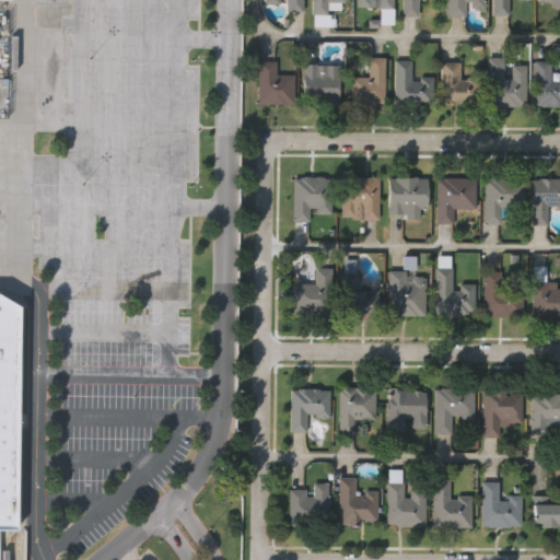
[(303,0),(303,12),(286,12),(286,4),(265,4),(265,0),(303,0)]
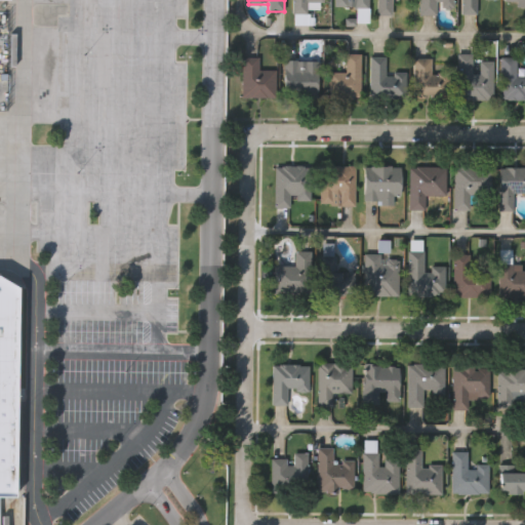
[(292,0),(323,0),(323,12),(292,12),(292,0)]
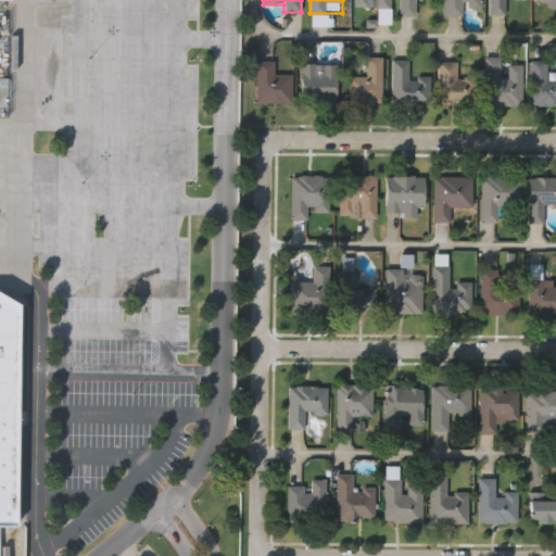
[(390,0),(390,9),(354,9),(354,0),(390,0)]
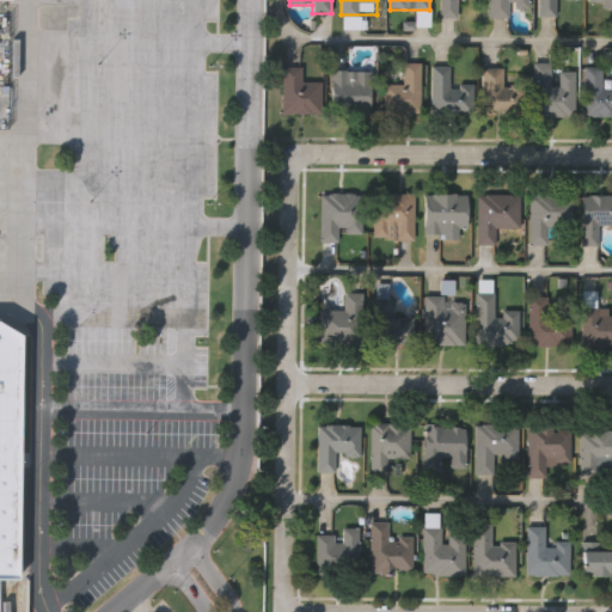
[(458,0),(458,18),(439,18),(439,0),(458,0)]
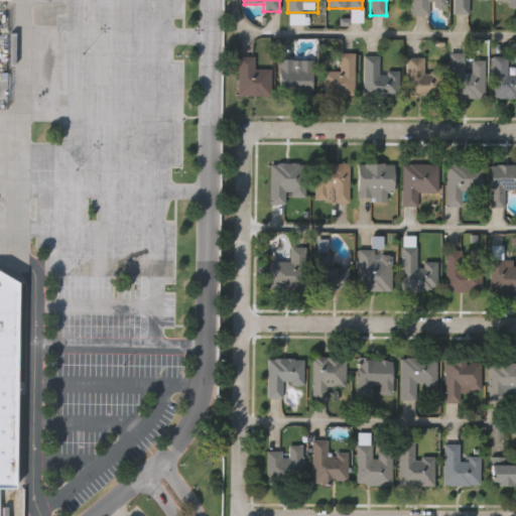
[(445,0),(445,8),(428,8),(428,15),(412,15),(412,0),(445,0)]
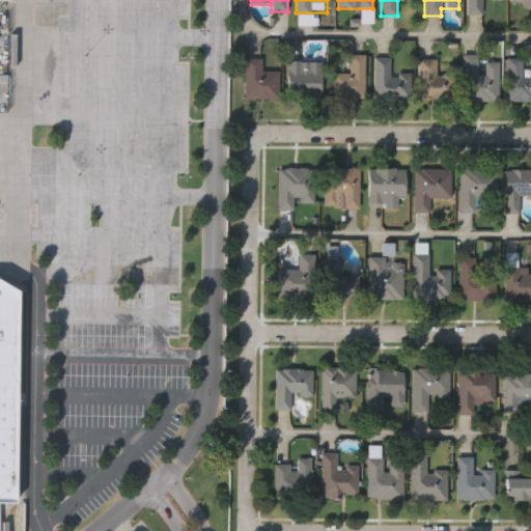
[(482,0),(482,15),(466,15),(466,0),(482,0)]
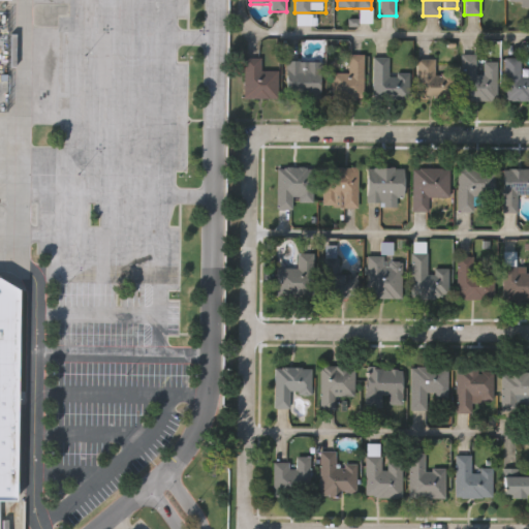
[(364,55),(364,99),(332,99),(332,73),(349,73),(349,55),(364,55)]
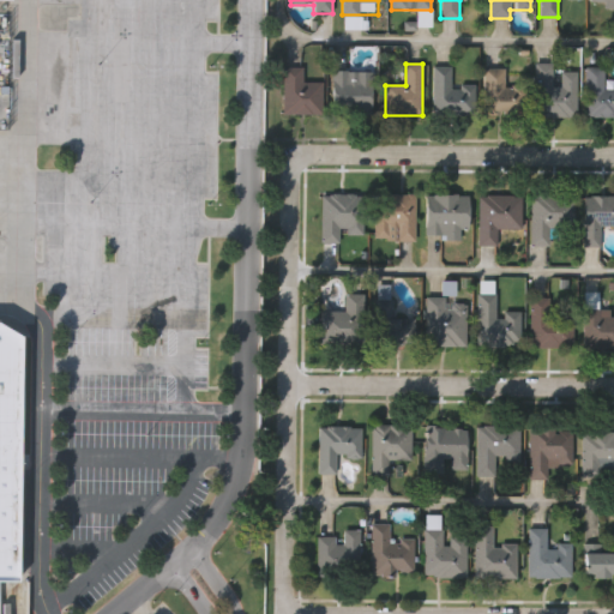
[(535,118),(535,64),(554,64),(554,72),(577,72),(577,118),(535,118)]
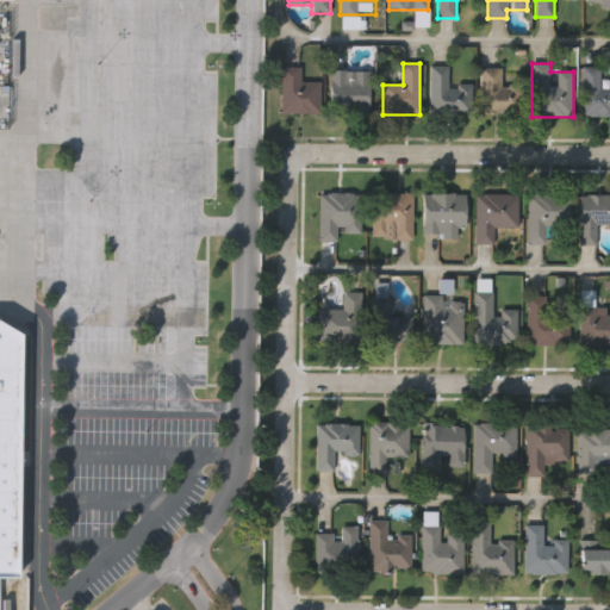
[(431,66),(449,66),(448,83),(472,85),(472,116),(430,114),(431,66)]
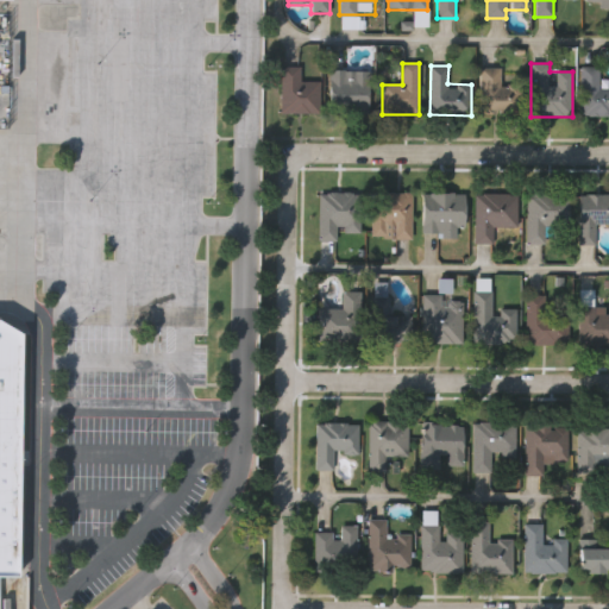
[(281,113),(281,67),(300,67),(300,82),(320,82),(320,113),(281,113)]
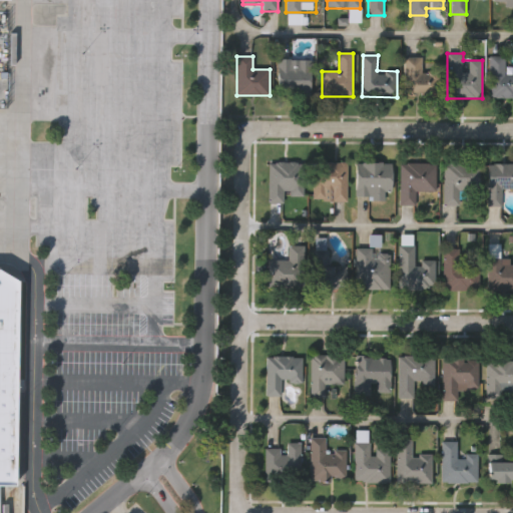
[(506,56),(506,67),(512,67),(512,96),(489,96),(489,56),(506,56)]
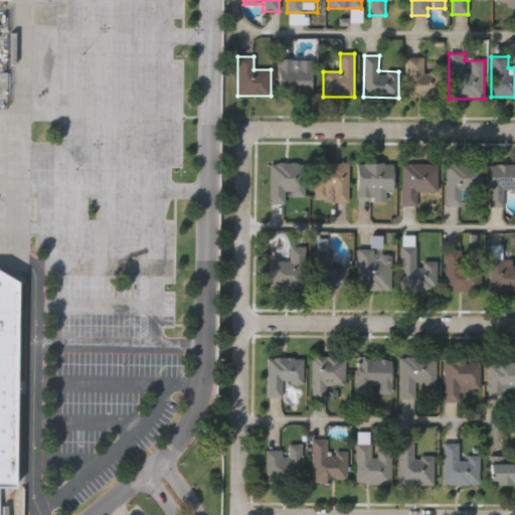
[(405,97),(405,57),(423,57),(423,70),(443,70),(442,97),(405,97)]
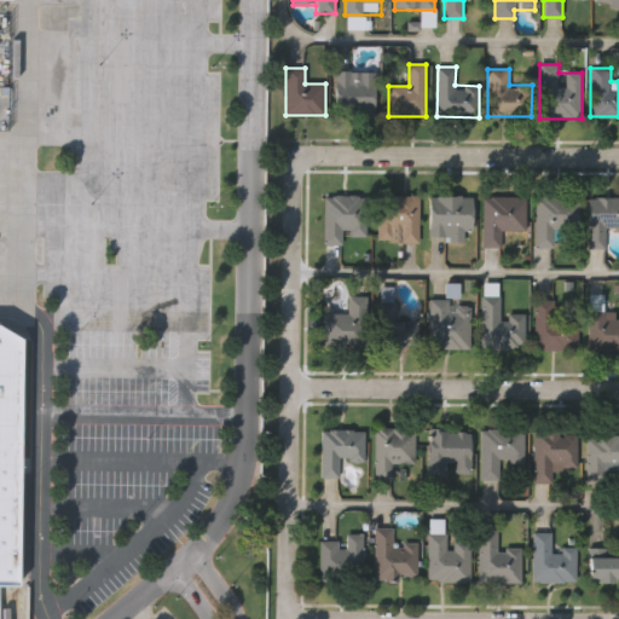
[(333,71),(374,71),(374,109),(333,109),(333,71)]
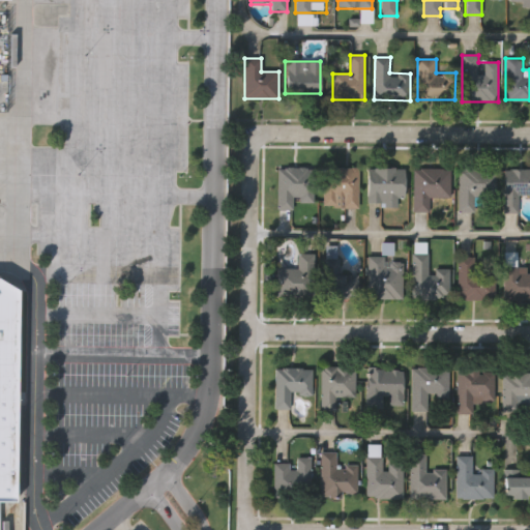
[(358,167),(358,207),(324,207),(324,167),(358,167)]
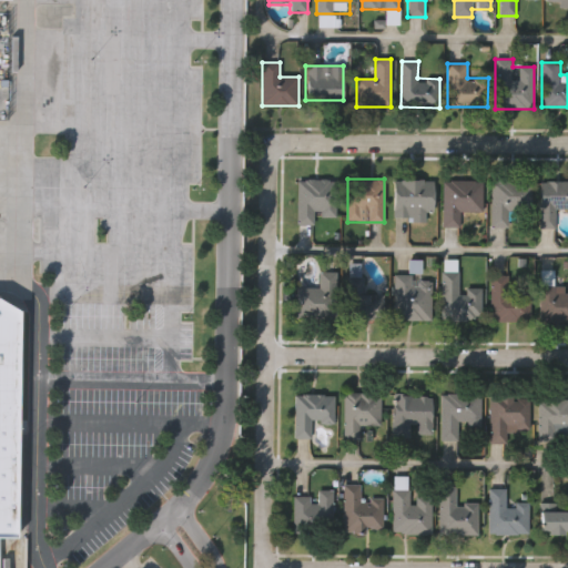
[(297,180),(336,180),(336,213),(316,213),(316,225),(297,225),(297,180)]
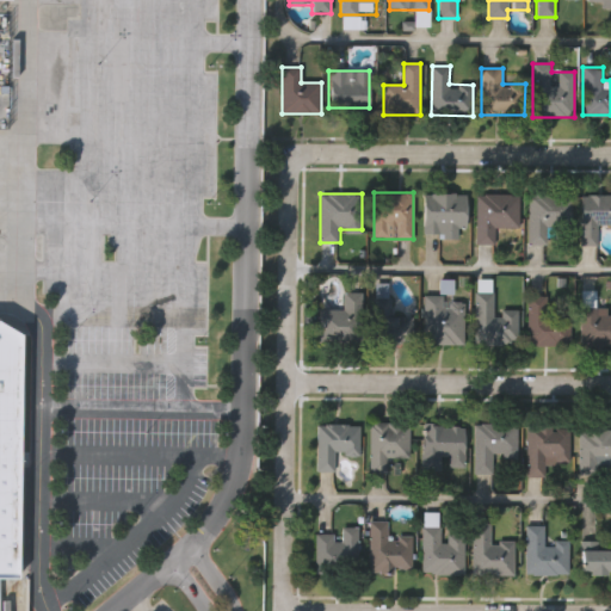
[(466,193),(466,238),(424,238),(424,193),(466,193)]
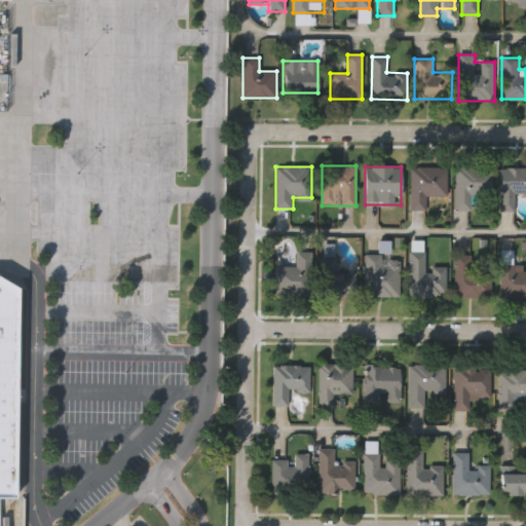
[(425,196),(425,210),(410,210),(410,166),(447,166),(447,196),(425,196)]
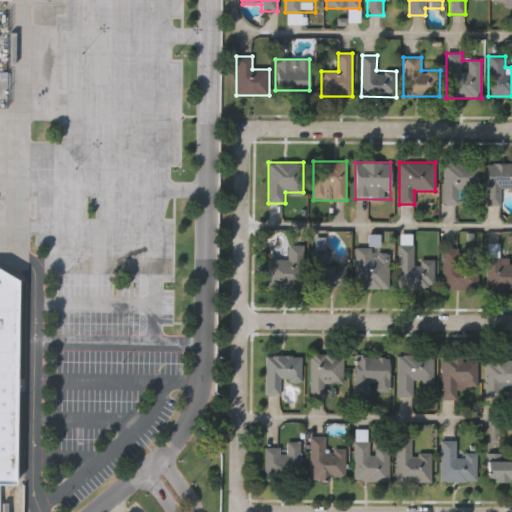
[(478,190),(458,190),(458,204),(443,204),(443,162),(478,162),(478,190)]
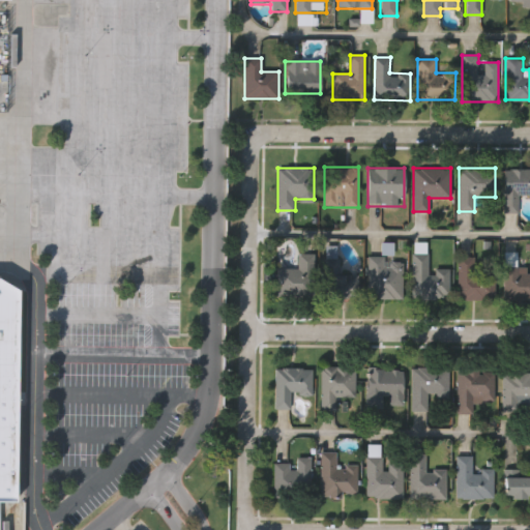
[(503,212),(503,169),(529,169),(529,197),(518,197),(518,212),(503,212)]
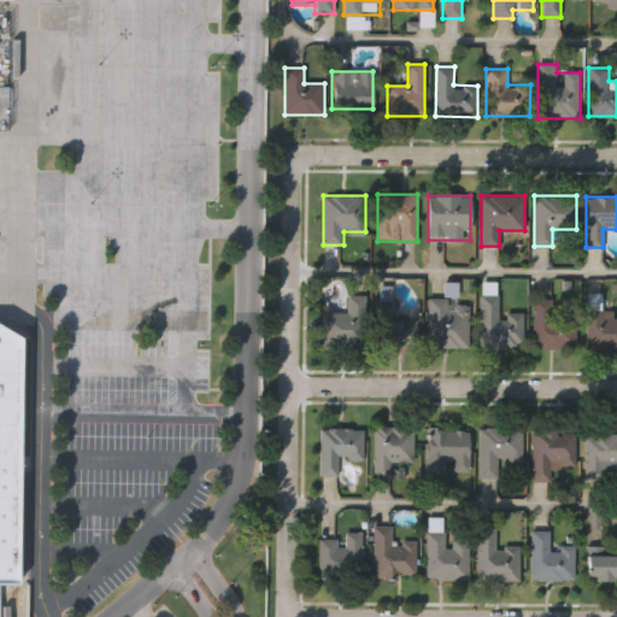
[(365,295),(365,344),(322,344),(322,313),(346,313),(346,295),(365,295)]
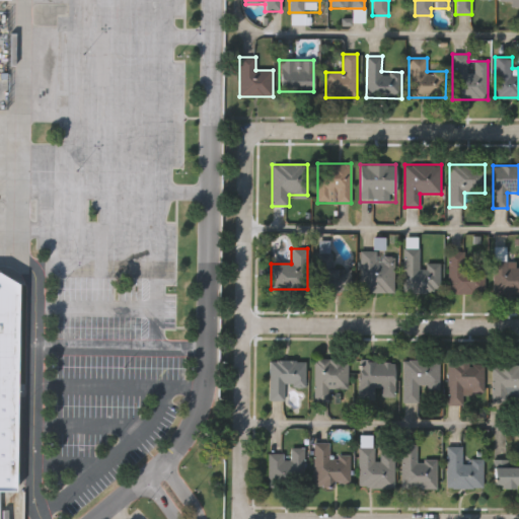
[(403,248),(420,248),(420,263),(439,263),(439,293),(403,293),(403,248)]
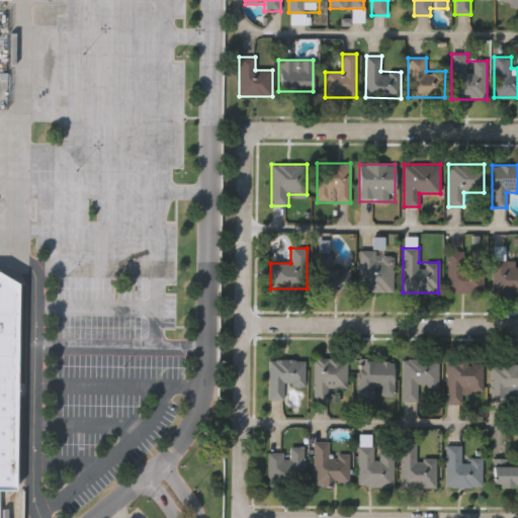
[(318,251),(332,252),(332,268),(350,268),(350,289),(317,289),(318,251)]
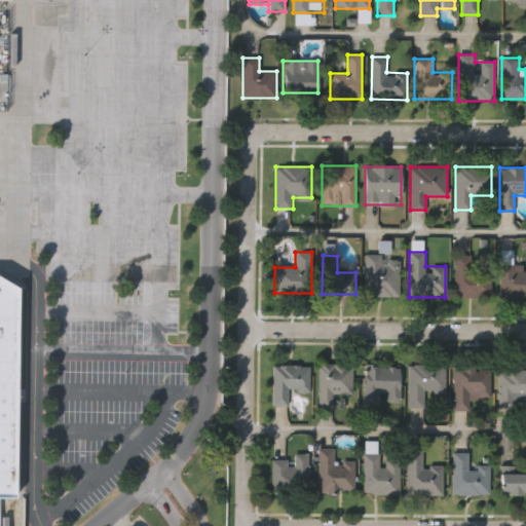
[(399,297),(365,296),(366,255),(400,256),(399,297)]
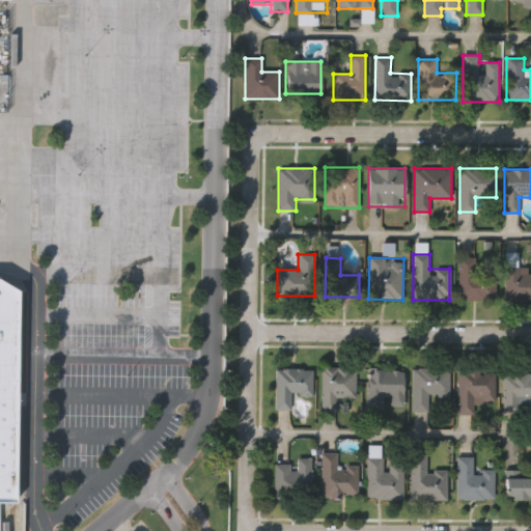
[(496,269),(496,300),(458,300),(458,257),(475,257),(475,269),(496,269)]
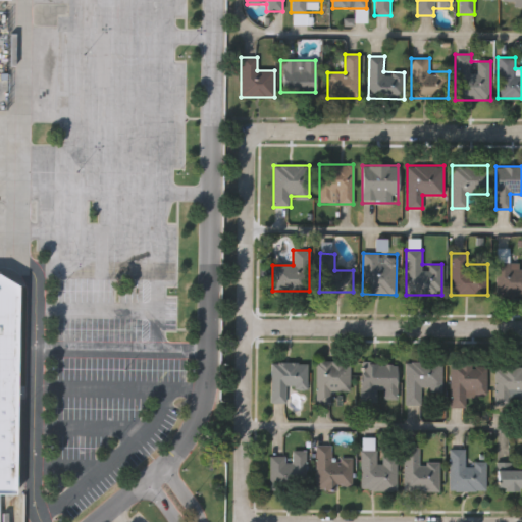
[(497,263),(519,263),(519,269),(521,269),(521,296),(497,296),(497,263)]
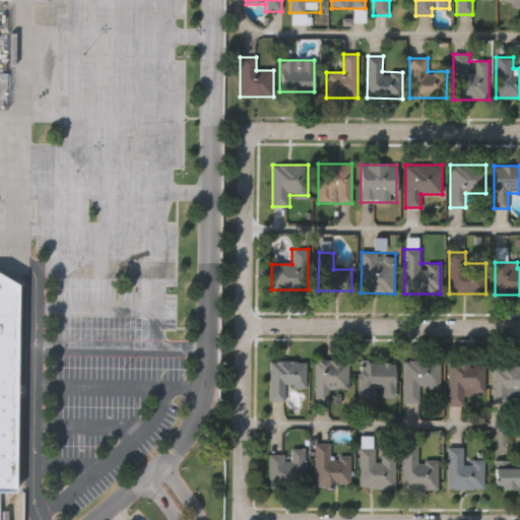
[(0,271),(15,282),(14,493),(0,492),(0,271)]
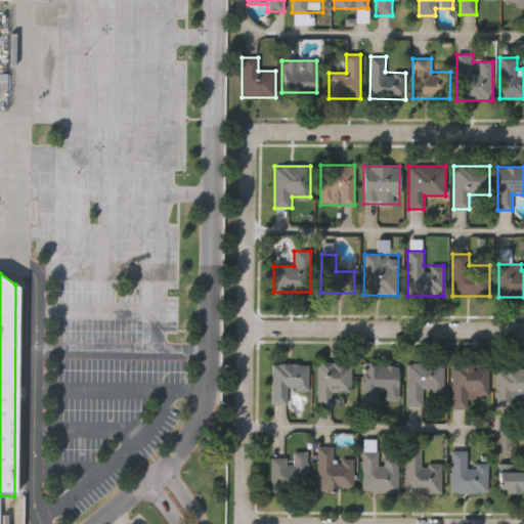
[(351,362),(351,393),(333,393),(333,403),(317,403),(317,362),(351,362)]
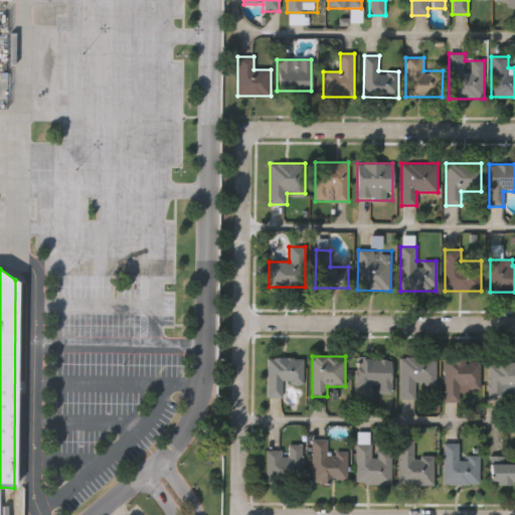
[(267,397),(268,357),(303,357),(303,382),(282,382),(282,397),(267,397)]
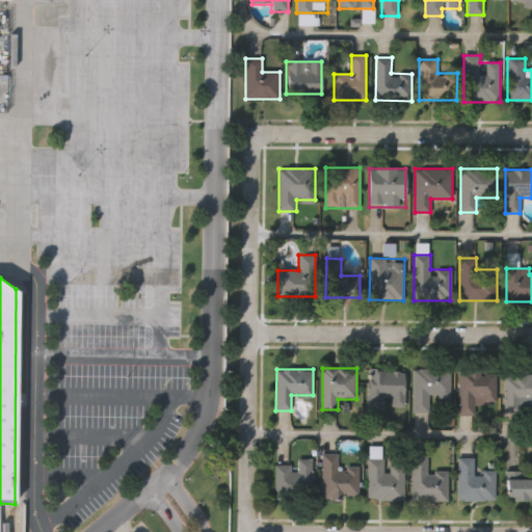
[(404,370),(403,407),(390,407),(390,400),(384,400),(384,409),(367,409),(368,369),(404,370)]
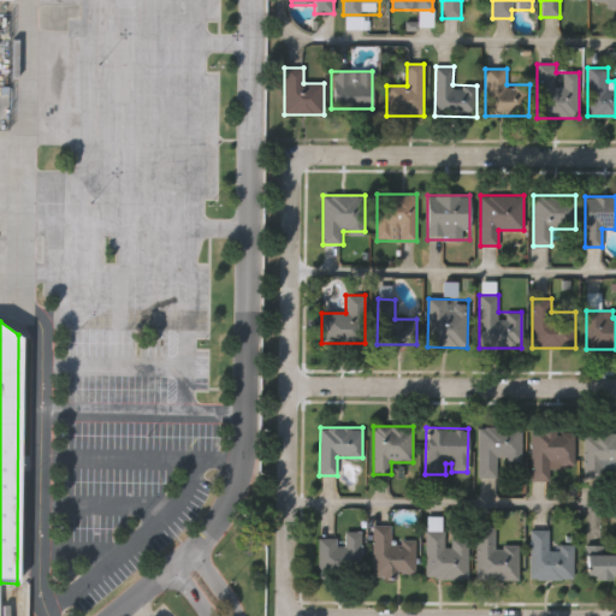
[(497,478),(478,478),(478,427),(521,427),(521,462),(497,462),(497,478)]
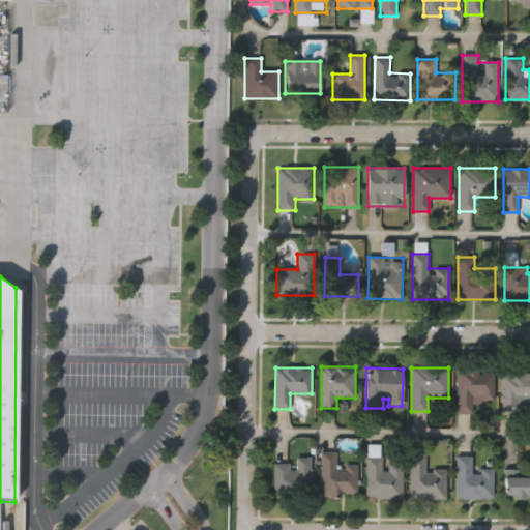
[(478,404),(478,413),(457,413),(458,369),(494,369),(494,404),(478,404)]
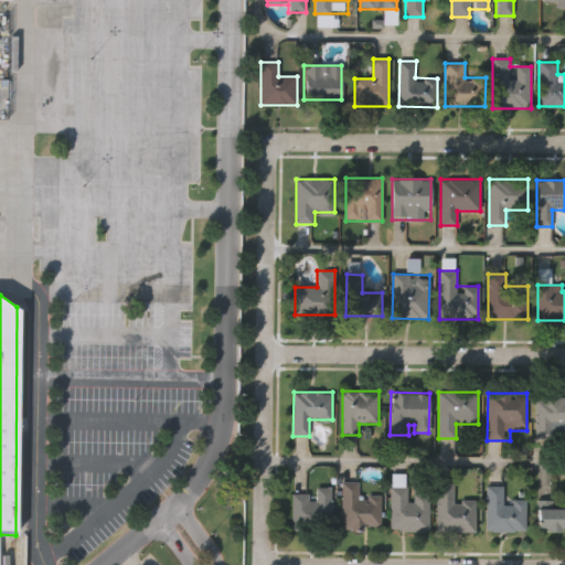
[(564,397),(564,439),(535,439),(535,397),(564,397)]
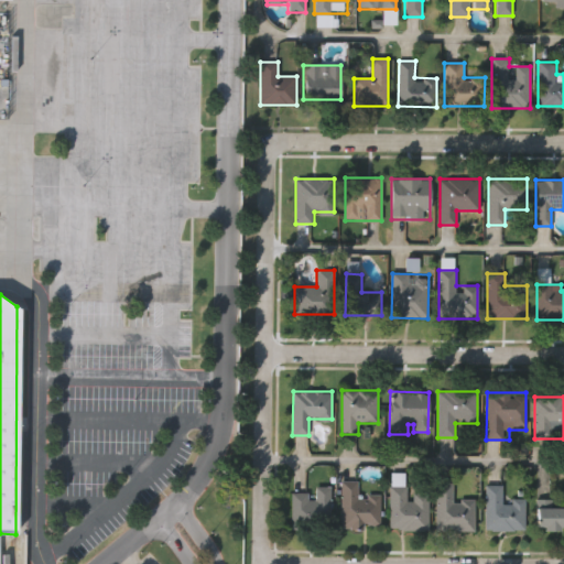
[(340,528),(340,480),(358,480),(358,494),(380,494),(380,528),(340,528)]
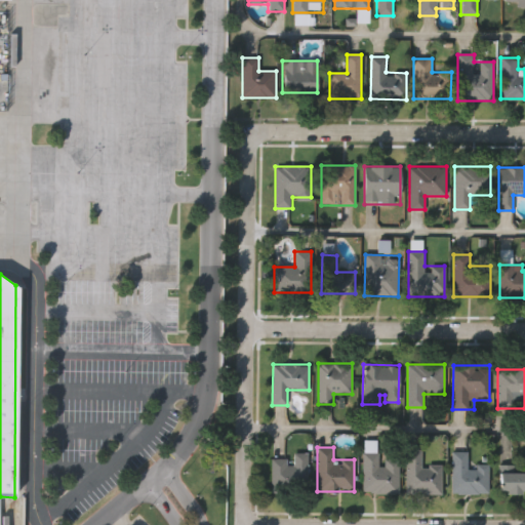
[(442,493),(405,493),(405,449),(421,449),(421,465),(442,465),(442,493)]
